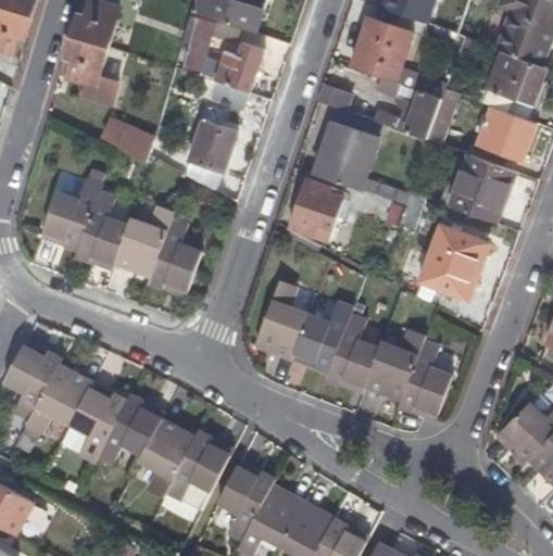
[(0,5),(29,14),(34,0),(0,0),(0,5)]
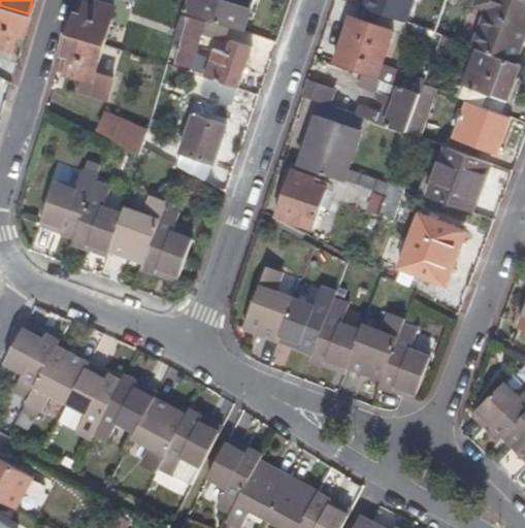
[(80,0),(76,17),(70,14),(64,34),(101,45),(108,25),(122,29),(127,12),(86,0),(80,0)]
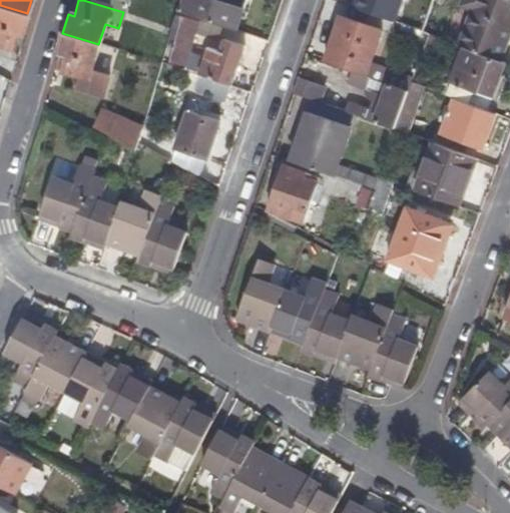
[(177,0),(175,9),(174,12),(179,14),(199,20),(225,29),(233,31),(243,0),(177,0)]
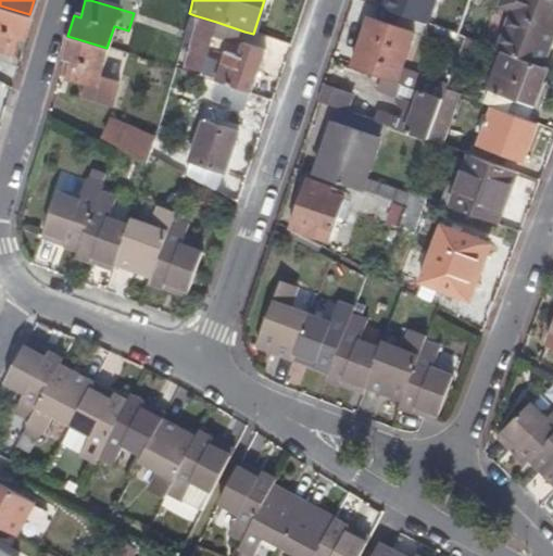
[(414,0),(400,0),(394,15),(450,34),(456,15),(414,0)]
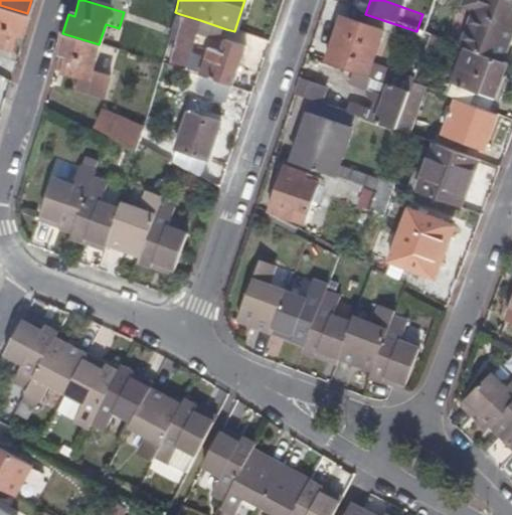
[(459,0),(457,6),(470,12),(456,45),(463,48),(501,62),(511,31),(511,2),(505,0),(459,0)]
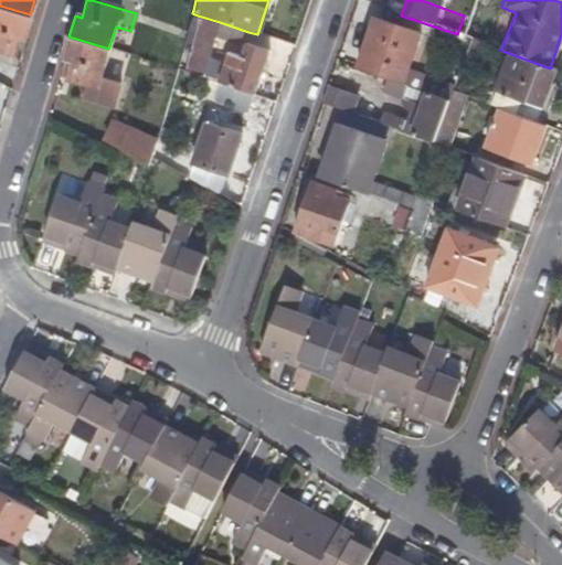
[(0,51),(10,55),(12,49),(19,51),(30,14),(0,6),(0,51)]
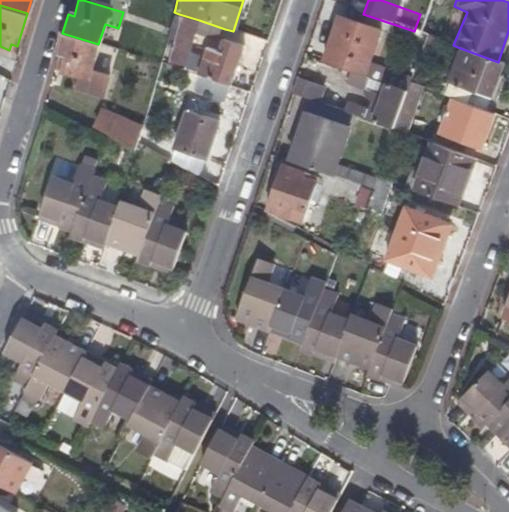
[(179,14),(174,12),(164,45),(170,47),(166,62),(184,68),(194,31),(197,23),(178,17),(179,14)]
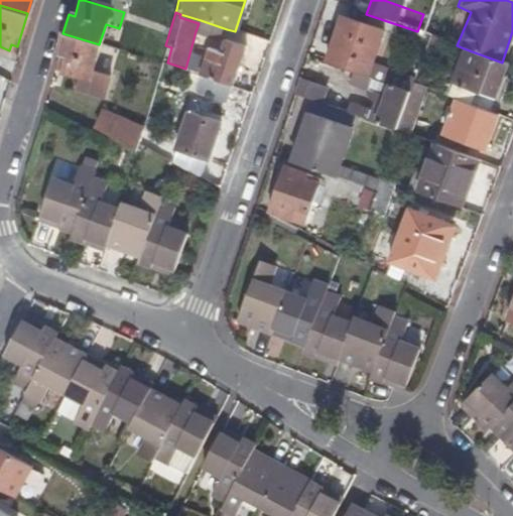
[(383,29),(339,14),(323,62),(369,79),(408,92),(411,83),(412,81),(371,66),(383,29)]
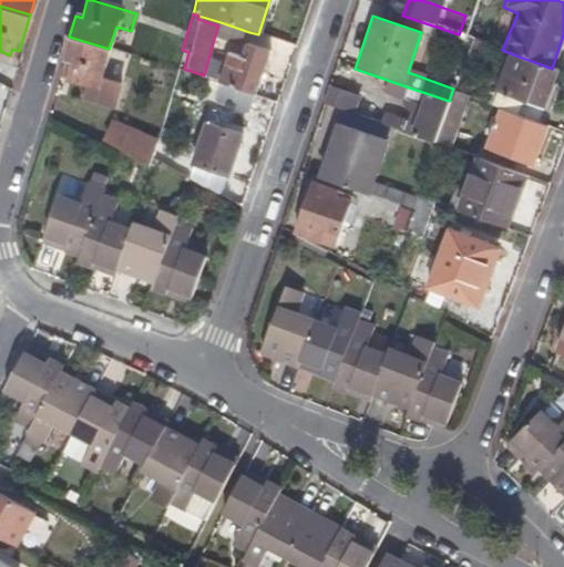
[(221,22),(218,26),(215,34),(245,45),(245,43),(249,32),(221,22)]
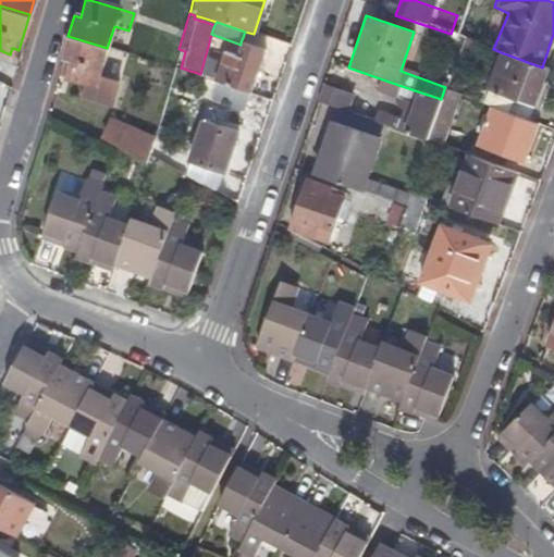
[(68,36),(61,59),(68,61),(63,77),(83,84),(81,95),(110,103),(117,81),(98,75),(107,48),(68,36)]
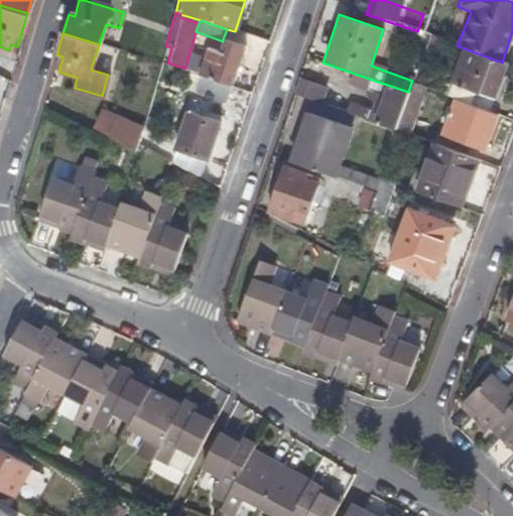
[(107,33),(104,43),(125,50),(128,40),(107,33)]
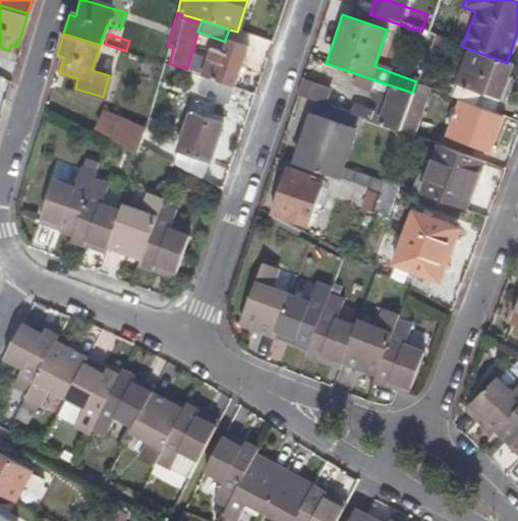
[(206,59),(194,55),(188,72),(189,72),(233,88),(247,48),(225,40),(225,42),(221,53),(209,49),(206,59)]
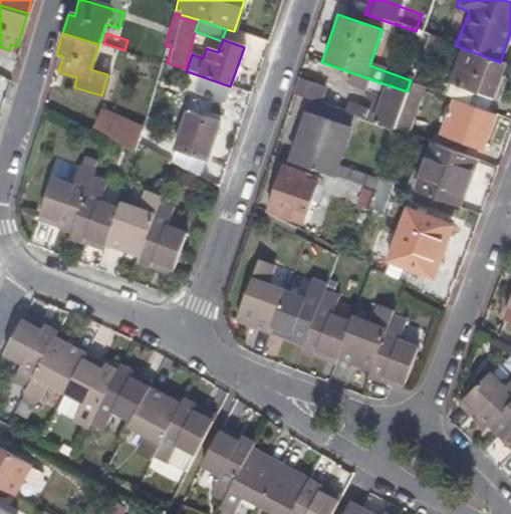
[(500,62),(462,48),(444,95),(451,98),(487,111),(504,64),(500,62)]
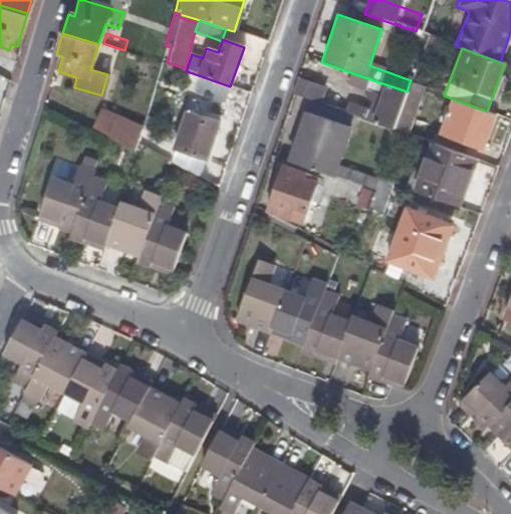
[(183,82),(195,87),(193,92),(224,103),(230,86),(187,71),(183,82)]
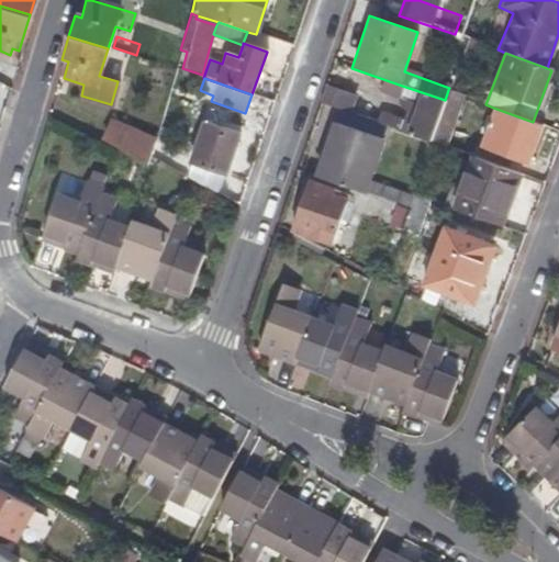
[(356,96),(323,86),(316,102),(349,113),(356,96)]
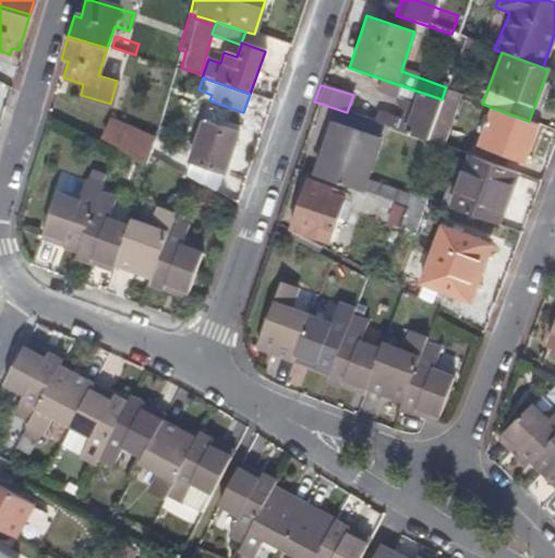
[(394,101),(395,104),(402,112),(399,120),(376,110),(372,121),(426,141),(426,138),(442,99),(399,85),(394,98),(394,101)]
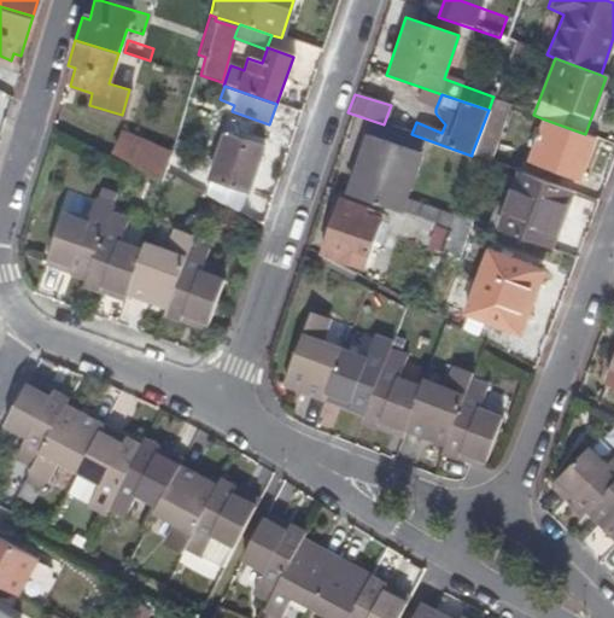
[(492,99),(489,110),(472,153),(489,161),(508,105),(492,99)]
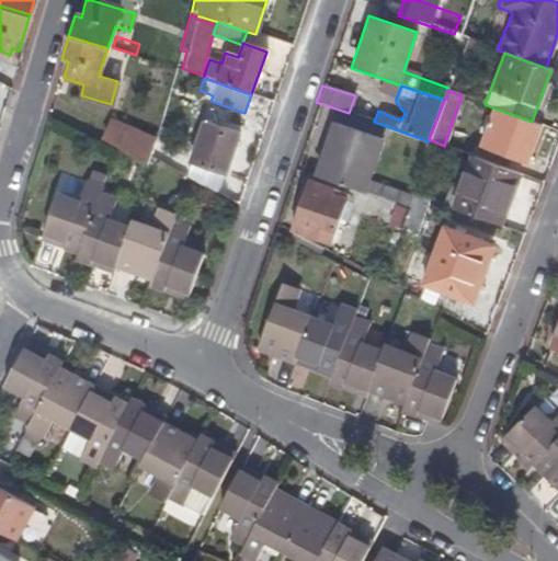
[(225,112),(209,105),(188,163),(224,176),(240,128),(223,121),(225,112)]
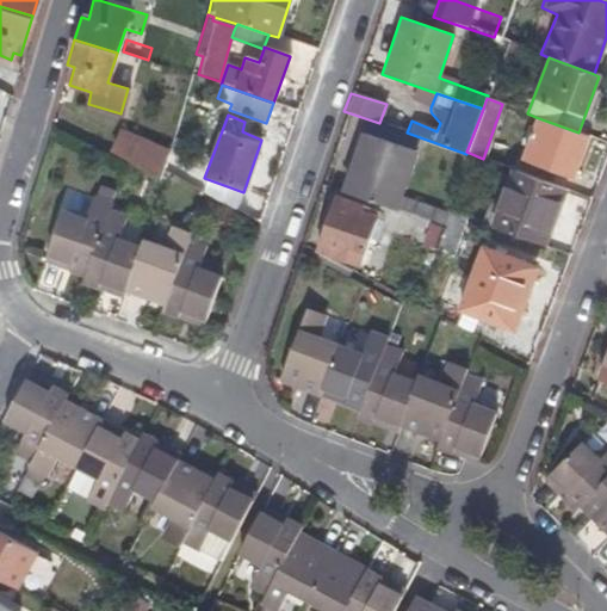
[(578,133),(536,117),(520,159),(571,178),(588,137),(578,133)]
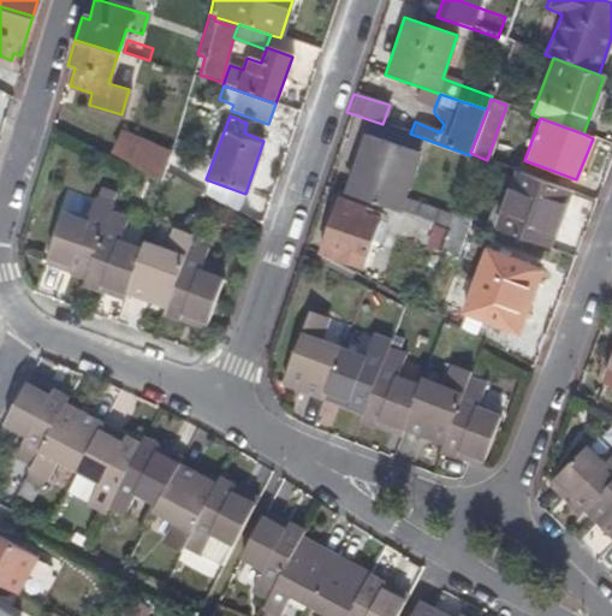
[(170,150),(120,130),(114,149),(164,171),(170,150)]
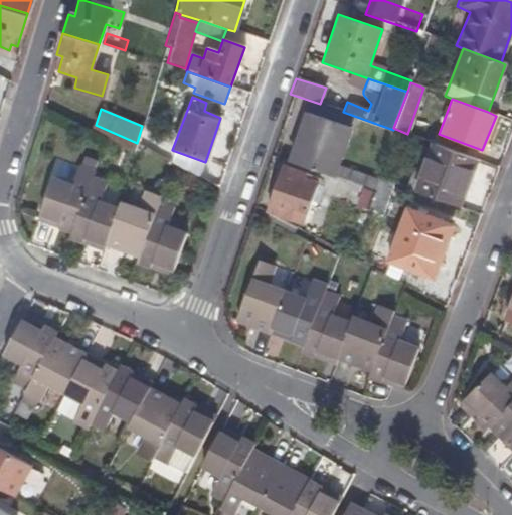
[(312,115),(305,112),(293,145),(301,148),(312,115)]
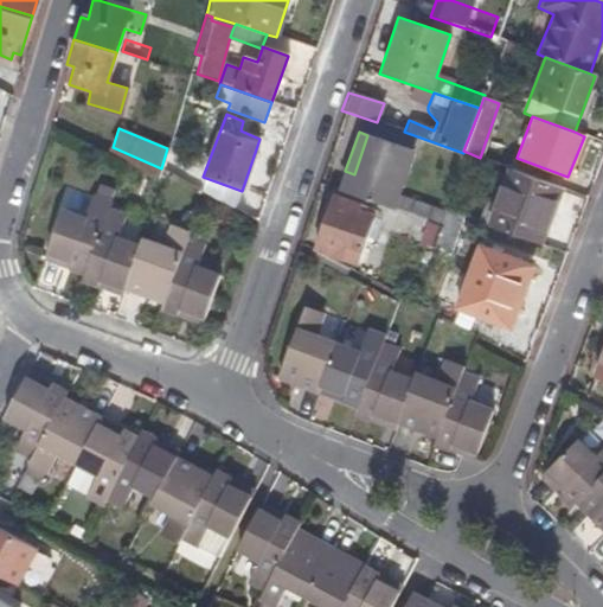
[(354,174),(345,171),(339,191),(438,225),(443,211),(398,196),(412,151),(367,135),(354,174)]
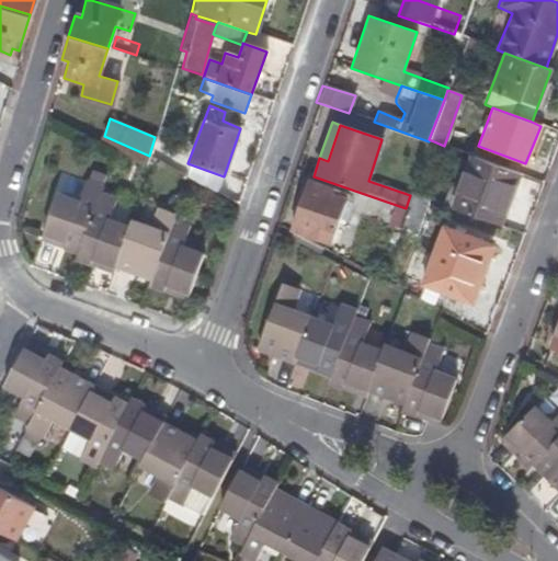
[(520,175),(470,157),(451,208),(500,227),(520,175)]
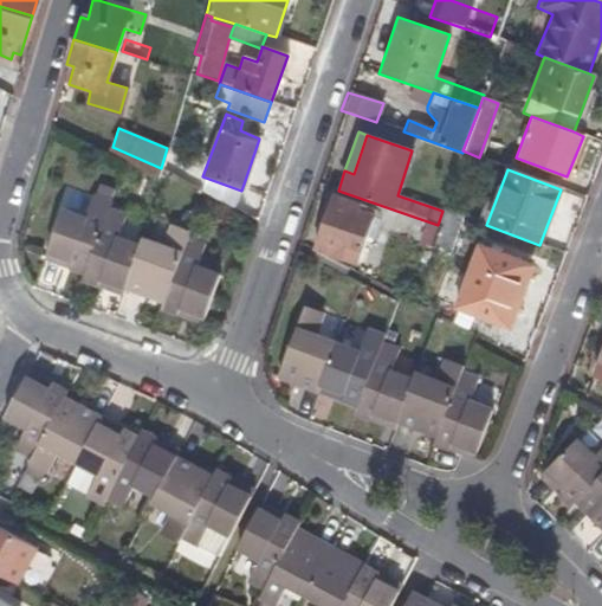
[(82,218),(59,210),(44,251),(69,260),(66,268),(82,272),(105,208),(112,188),(97,184),(92,195),(91,194),(82,218)]
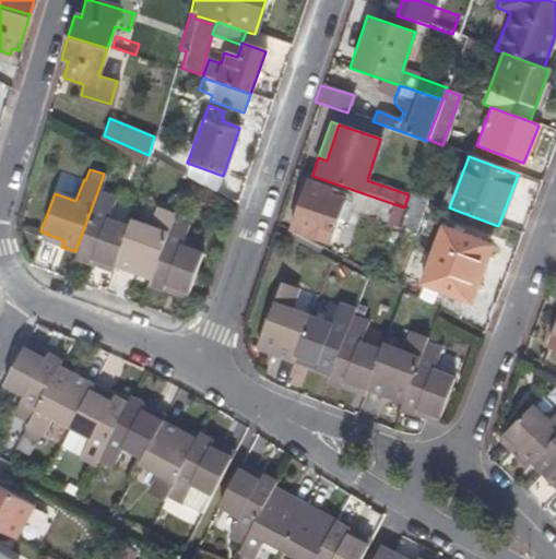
[(305,179),(298,176),(287,207),(294,210),(305,179)]
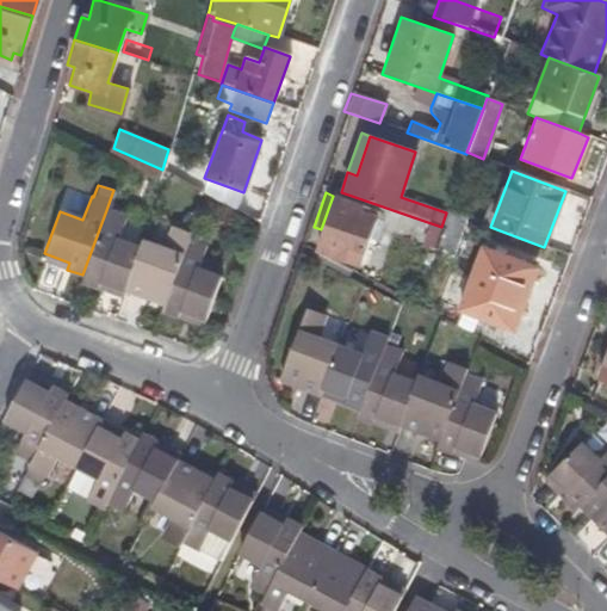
[(333,196),(321,229),(314,251),(359,266),(378,216),(361,210),(363,207),(333,196)]
